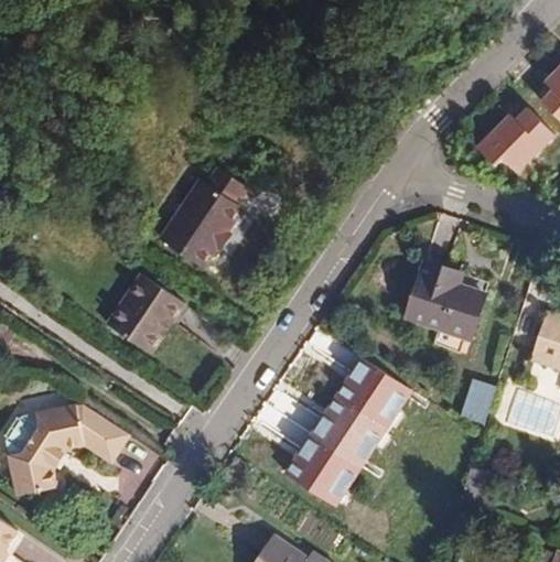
[(559,119),(559,62),(542,80),(552,90),(541,101),(559,119)]
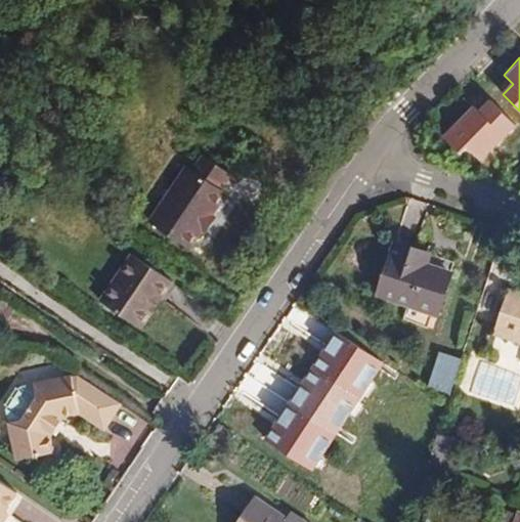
[(472,105),(443,134),(474,165),(514,125),(488,99),(477,111),(472,105)]
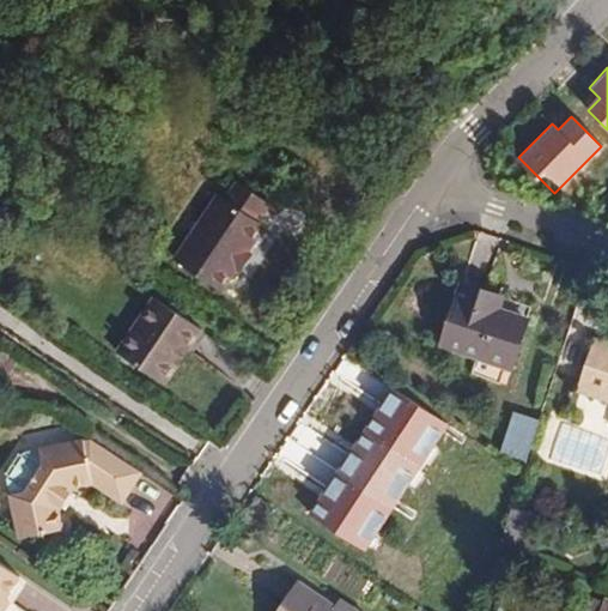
[(214,193),(171,259),(218,290),(231,270),(245,248),(261,224),(254,219),(265,203),(232,181),(222,198),(214,193)]
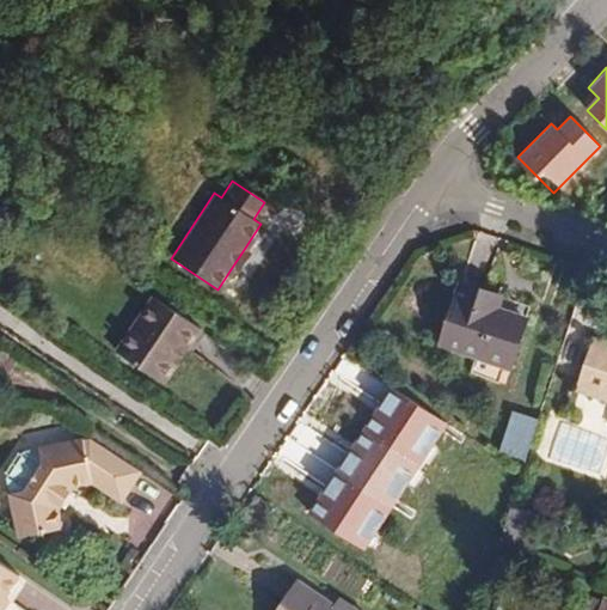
[(250,251),(245,248),(231,269),(237,273),(250,251)]
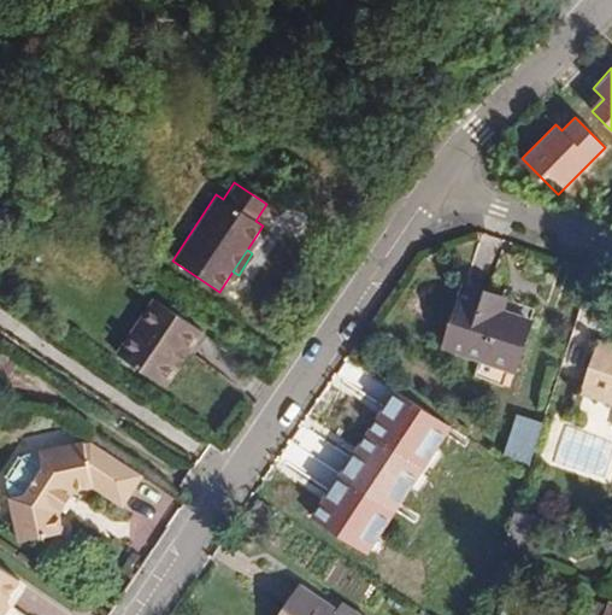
[(469,285),(448,347),(517,370),(533,321),(504,311),(507,298),(469,285)]
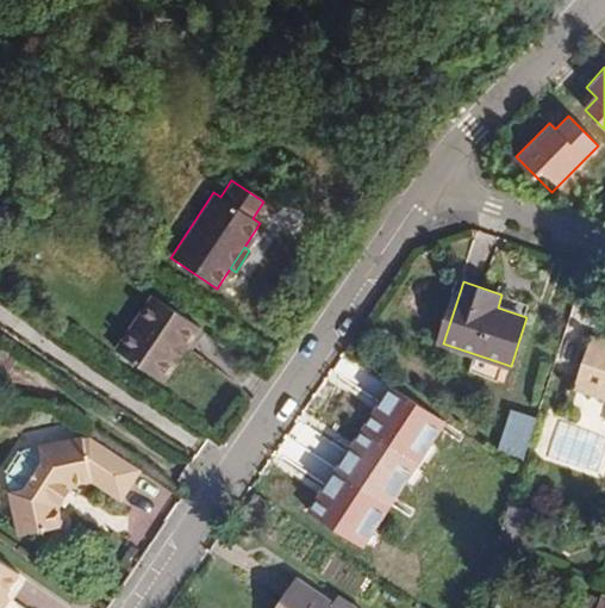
[(149,295),(112,348),(158,380),(195,327),(149,295)]
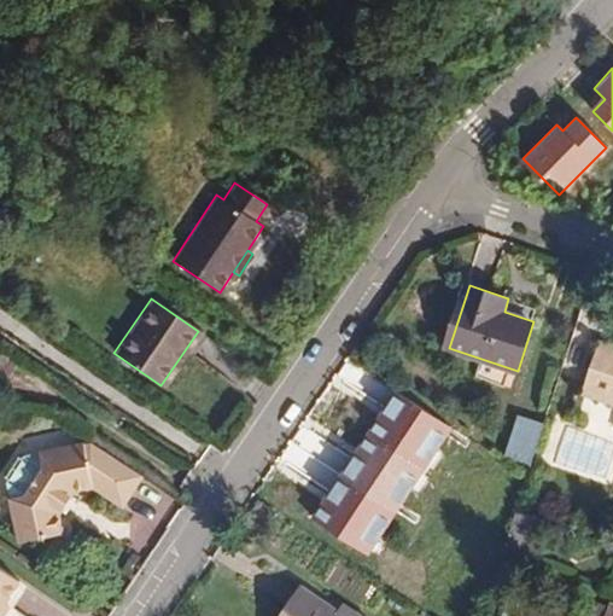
[(612,354),(584,346),(568,396),(609,410),(603,433),(612,435),(612,354)]
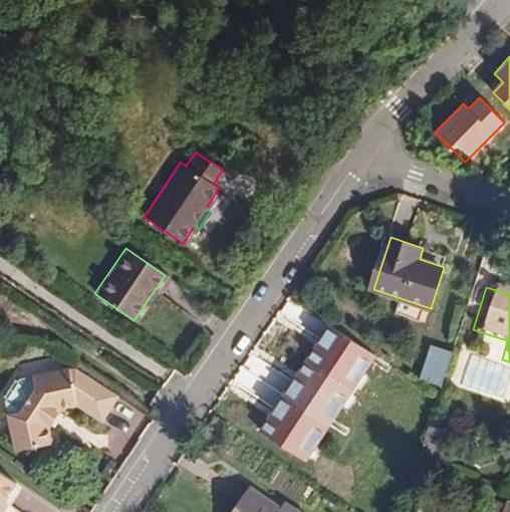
[(452,352),(429,344),(417,379),(440,388),(452,352)]
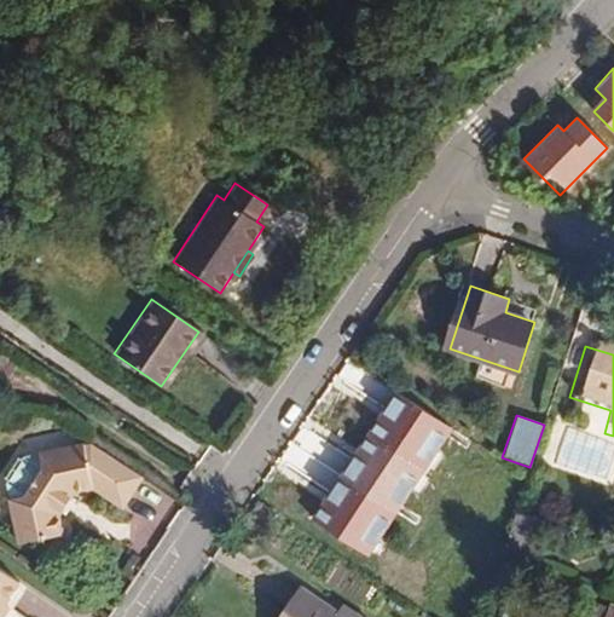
[(121,505),(140,476),(90,442),(23,455),(21,457),(17,455),(5,474),(7,477),(6,479),(16,540),(61,531),(57,512),(73,489),(92,485),(121,505)]
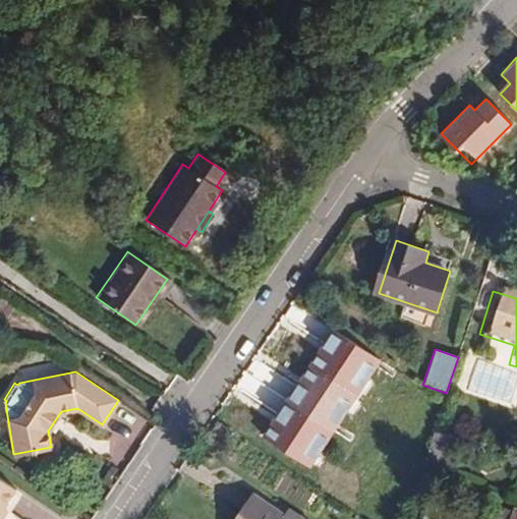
[(308,400),(302,417),(355,436),(360,422),(341,415),(345,405),(325,398),(323,405),(308,400)]
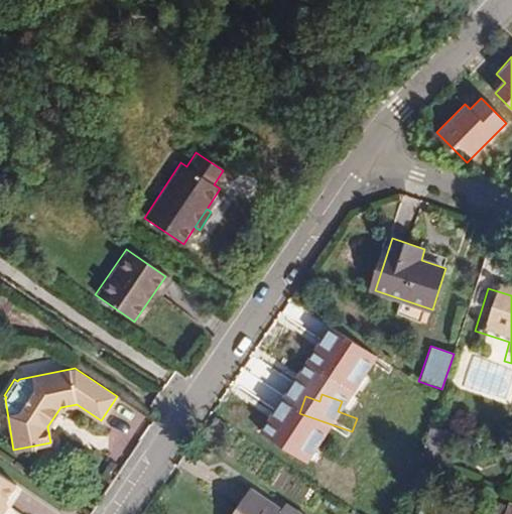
[(0,510),(17,487),(0,475),(0,510)]
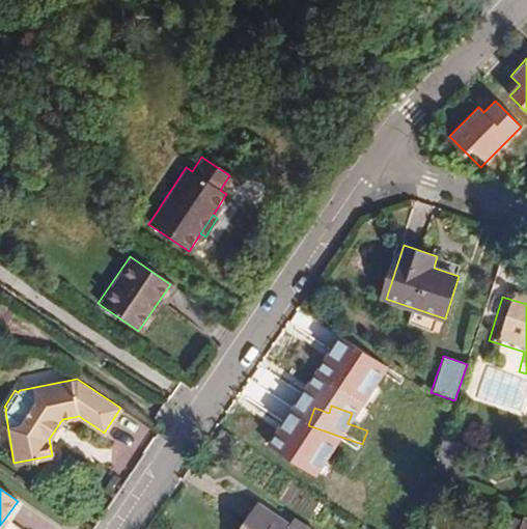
[(294,528),(266,510),(253,528),(294,528)]
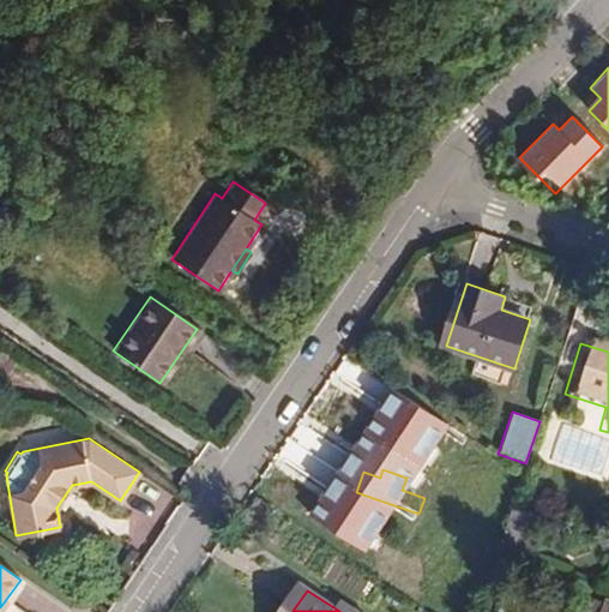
[(4,611),(10,604),(6,601),(0,609),(0,611),(4,611)]
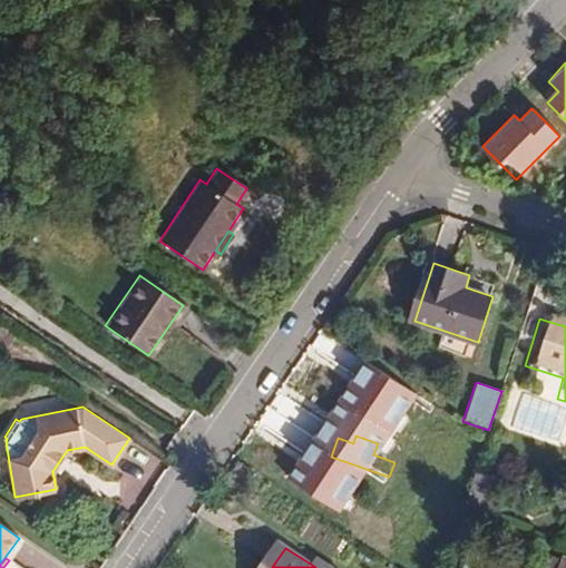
[(555,567),(557,560),(549,558),(546,567),(555,567)]
